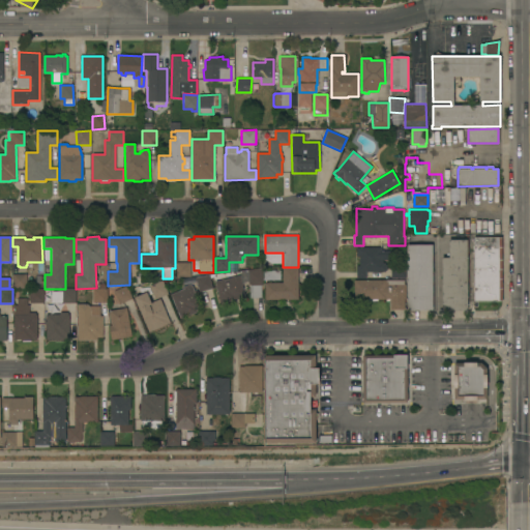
[(474,301),(474,237),(502,237),(502,301),(474,301)]
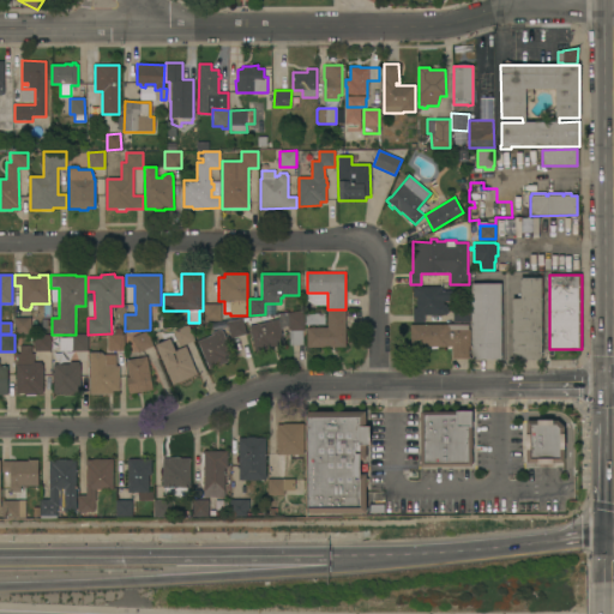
[(512,360),(512,299),(521,299),(521,278),(541,278),(542,360),(512,360)]
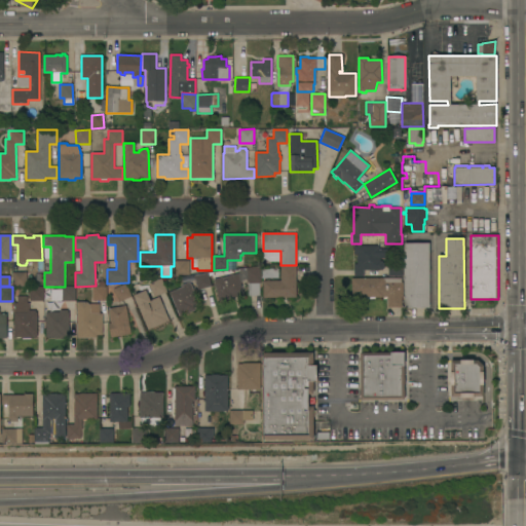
[(404,242),(429,242),(429,308),(404,308),(404,242)]
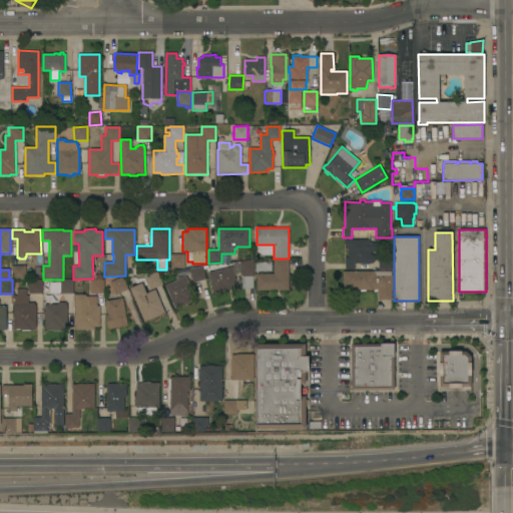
[(370,239),(370,242),(377,242),(378,251),(371,251),(371,254),(373,254),(373,255),(375,255),(375,262),(373,262),(373,263),(355,264),(355,270),(345,270),(345,258),(348,258),(348,247),(345,247),(345,239),(370,239)]
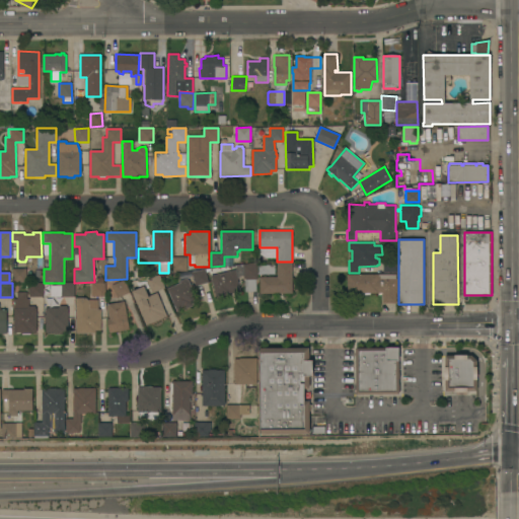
[(172,257),(187,256),(187,271),(172,271),(172,257)]
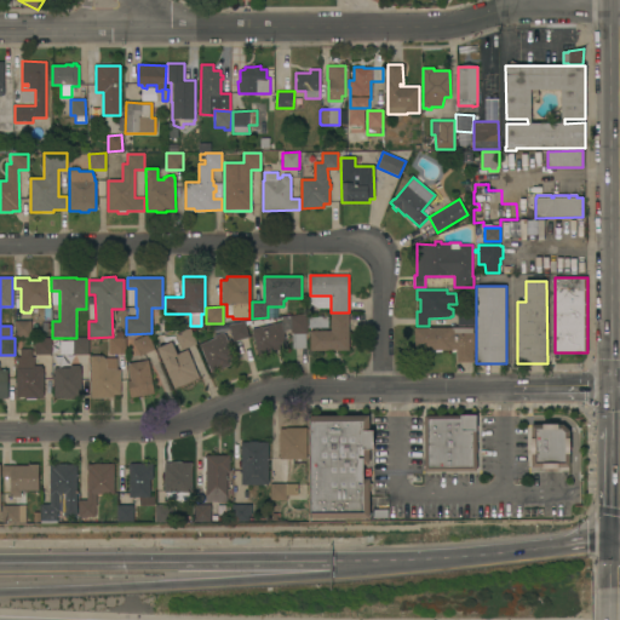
[(458,310),(474,310),(474,326),(458,326),(458,310)]
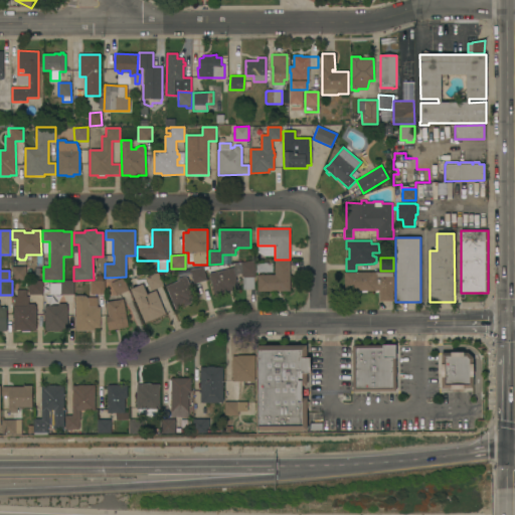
[(258,291),(258,275),(275,275),(275,260),(290,260),(290,291),(258,291)]
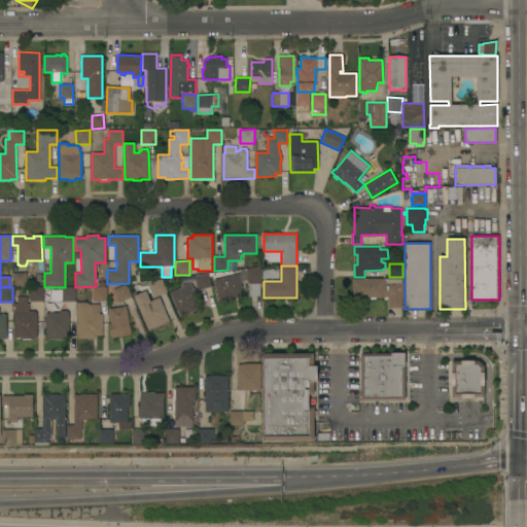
[(247,283),(246,269),(260,269),(261,282),(247,283)]
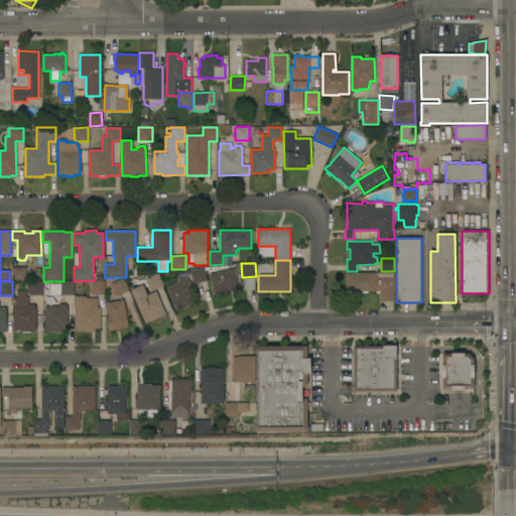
[(26,267),(26,281),(12,281),(12,267),(26,267)]
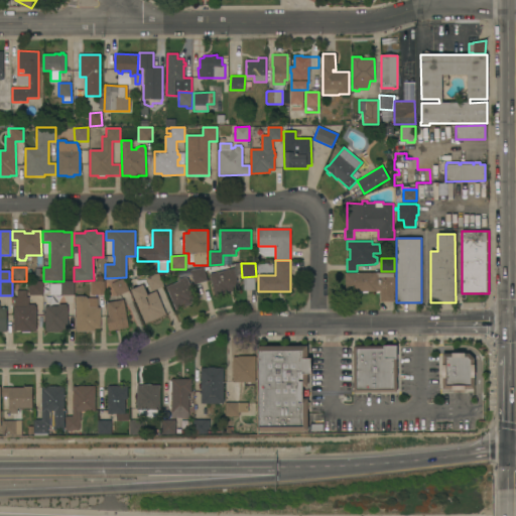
[(204,267),(207,281),(194,284),(190,271),(204,267)]
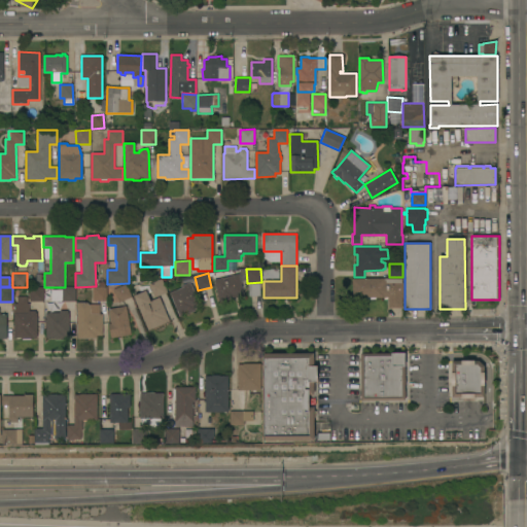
[(214,280),(239,274),(244,296),(219,303),(214,280)]
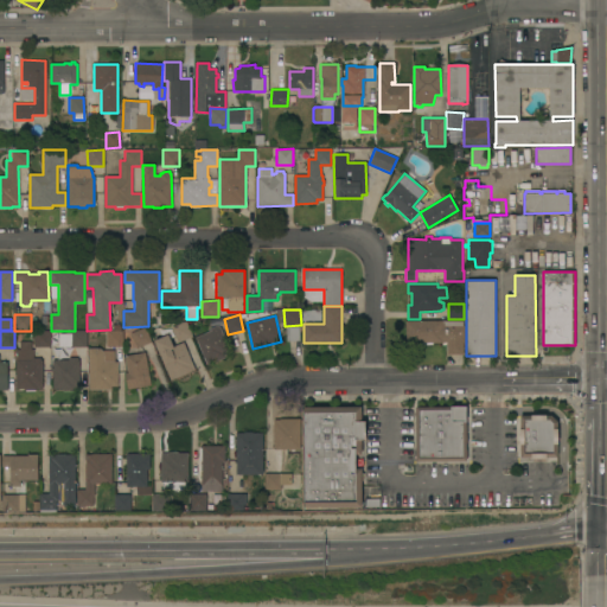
[(462,320),(462,326),(465,326),(465,343),(464,343),(464,355),(447,355),(447,343),(442,343),(433,343),(433,345),(421,345),(421,343),(406,343),(406,321),(462,320)]
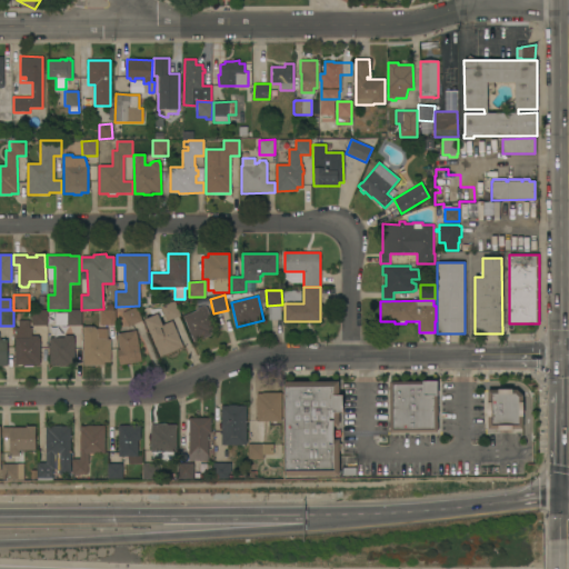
[(161,307),(160,303),(173,301),(175,301),(180,315),(166,321),(160,307),(161,307)]
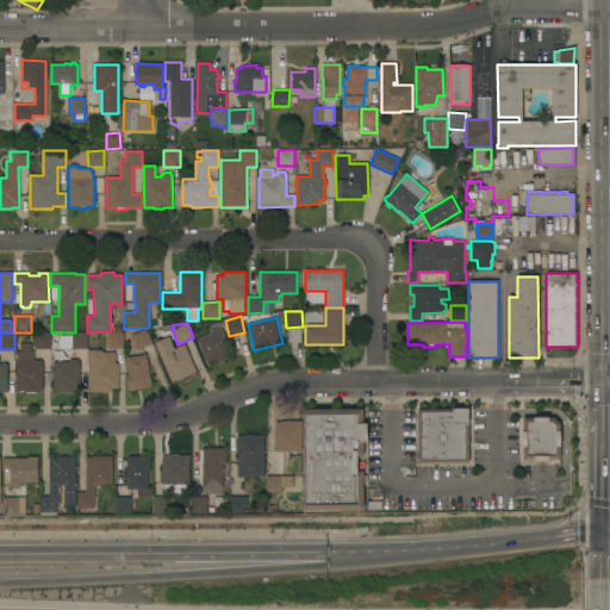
[(107,332),(113,332),(113,327),(122,327),(122,348),(107,348),(107,332)]
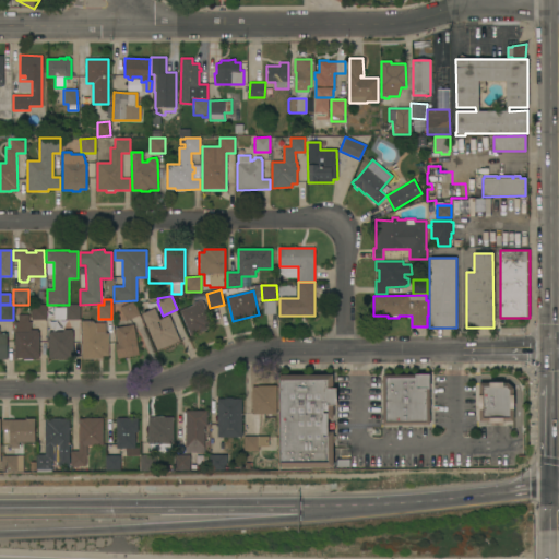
[(180,310),(193,305),(193,304),(200,300),(201,301),(202,301),(213,325),(207,328),(207,329),(197,333),(197,332),(190,335),(180,310)]
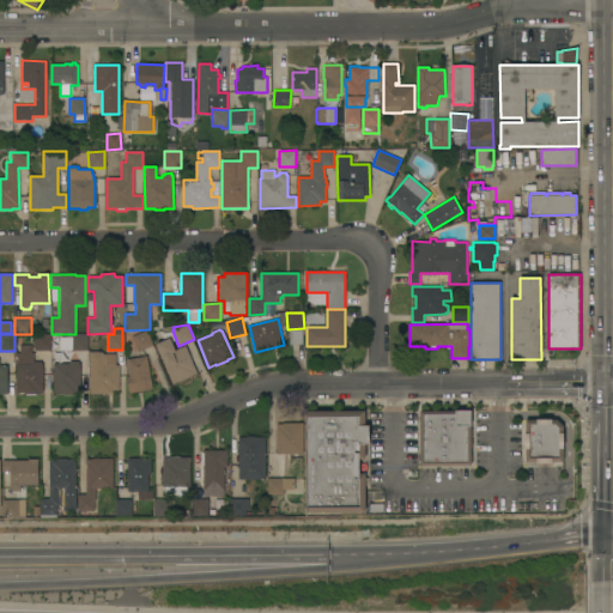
[(132,337),(146,331),(153,346),(138,352),(132,337)]
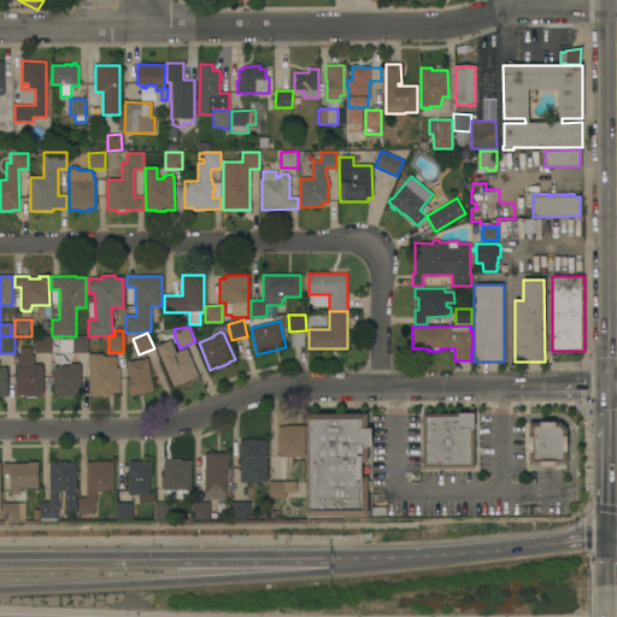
[(192,377),(193,378),(172,387),(157,346),(165,342),(163,335),(174,334),(177,342),(171,344),(175,353),(187,348),(198,376),(192,377)]
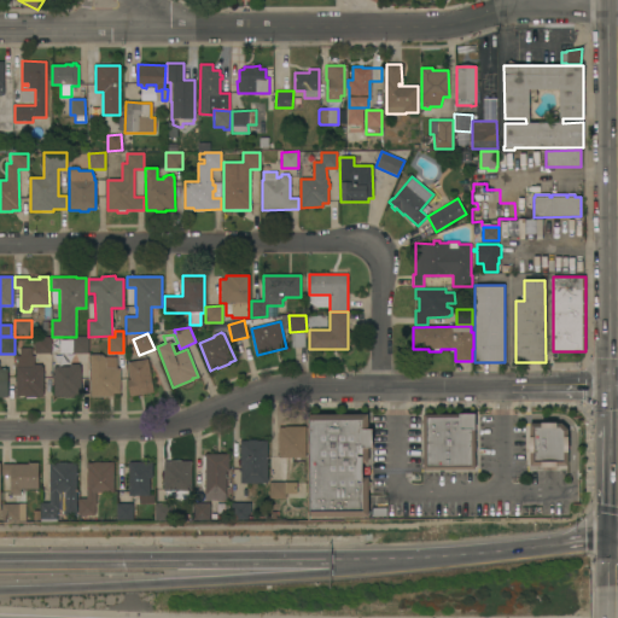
[(34,337),(51,337),(52,354),(35,354),(34,337)]
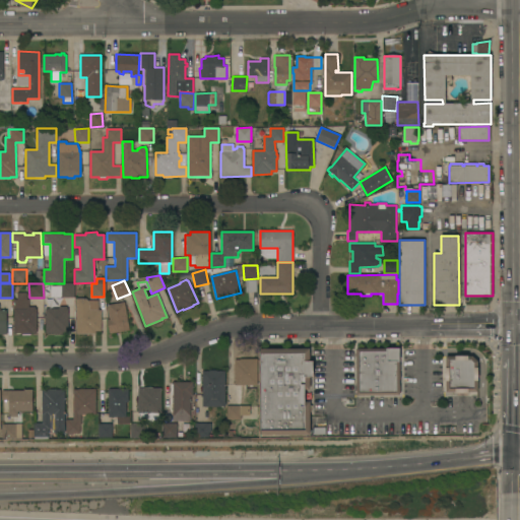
[(60,283),(74,283),(74,298),(60,298),(60,283)]
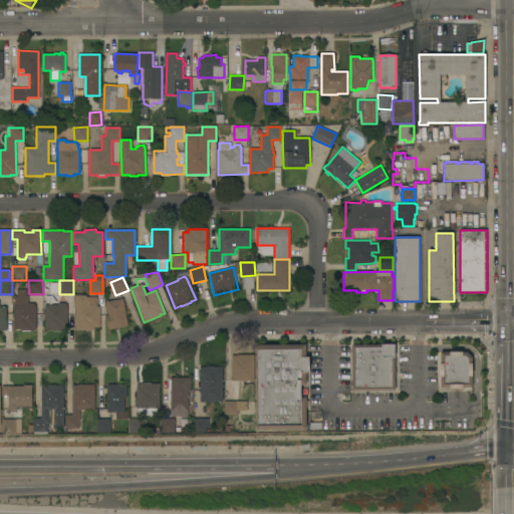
[(13,305),(14,305),(14,296),(17,296),(16,289),(26,289),(26,296),(28,296),(28,303),(34,303),(35,305),(36,305),(36,329),(31,329),(31,330),(21,330),(21,329),(13,329),(13,305)]
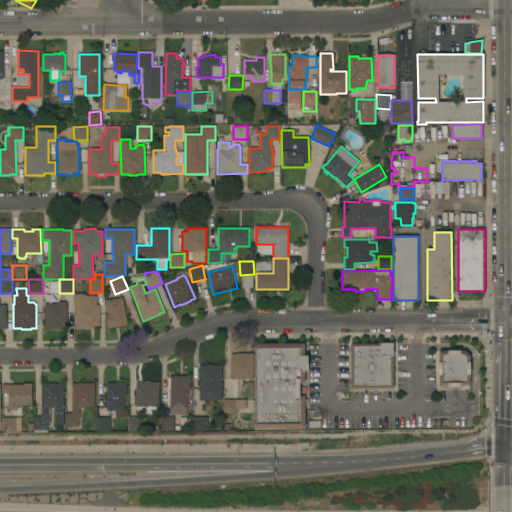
[(75,294),(84,294),(87,296),(96,296),(96,305),(99,305),(99,325),(94,325),(94,329),(75,329),(75,294)]
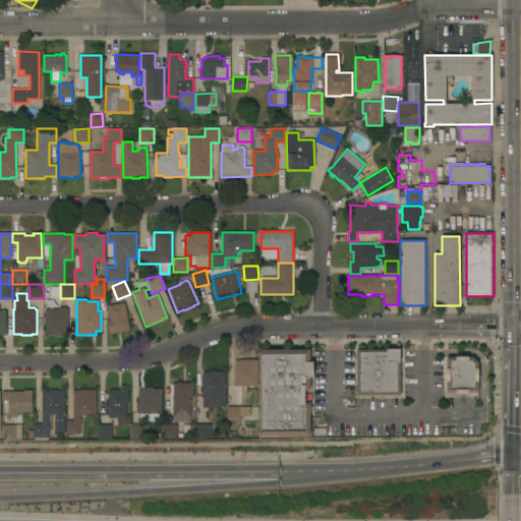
[(124,302),(125,307),(129,331),(110,334),(107,321),(110,320),(107,305),(124,302)]
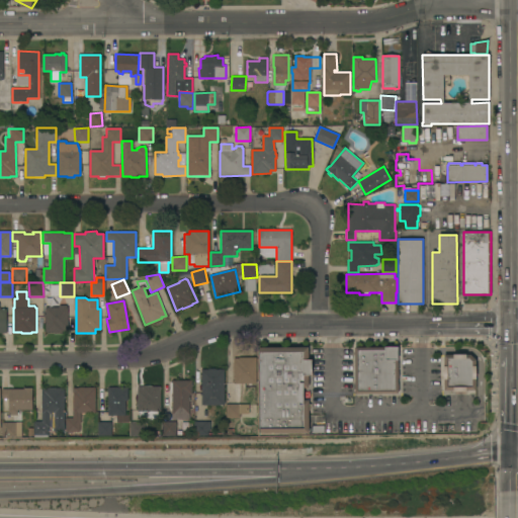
[(45,308),(59,308),(58,306),(66,306),(66,308),(68,308),(68,332),(60,332),(60,333),(54,333),(54,332),(45,332),(45,308)]
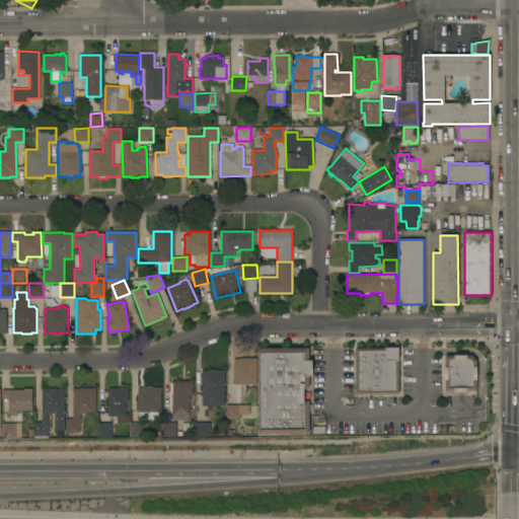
[(355,348),(397,347),(398,393),(355,393),(355,348)]
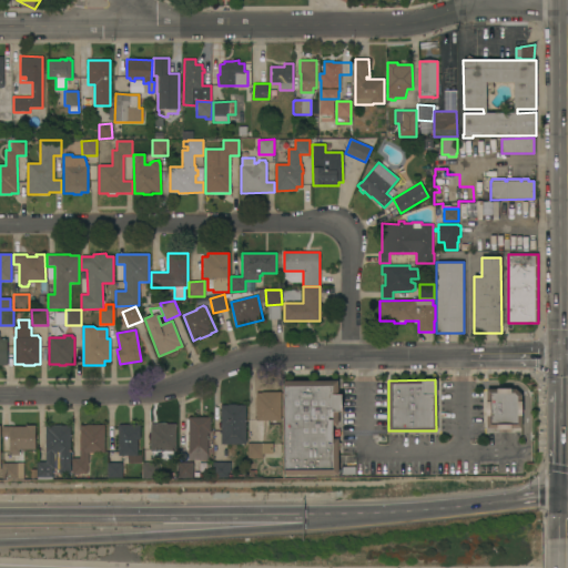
[(284,381),(336,381),(337,474),(284,474),(284,381)]
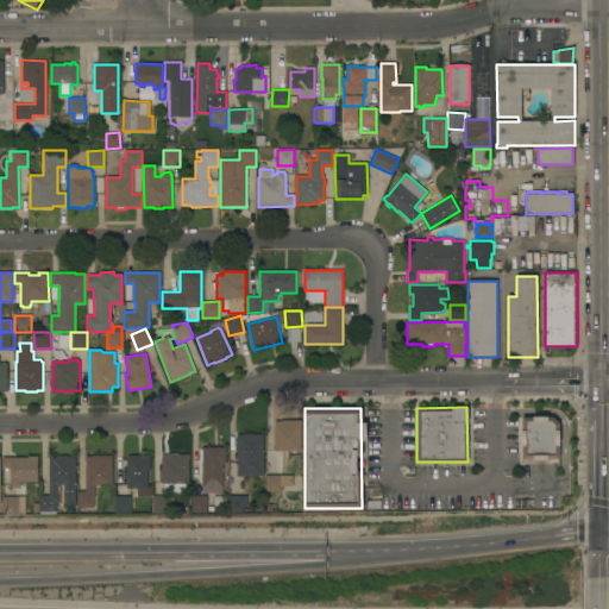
[(521,459),(558,458),(558,424),(553,416),(521,416),(521,459)]
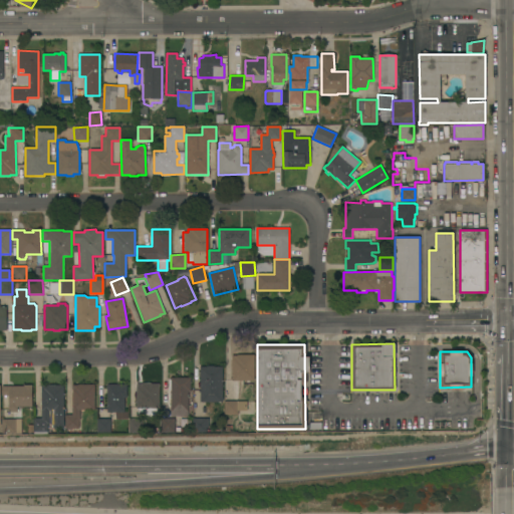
[(232,380),(230,380),(230,378),(232,378),(232,355),(237,355),(237,354),(253,354),(253,380),(232,380)]
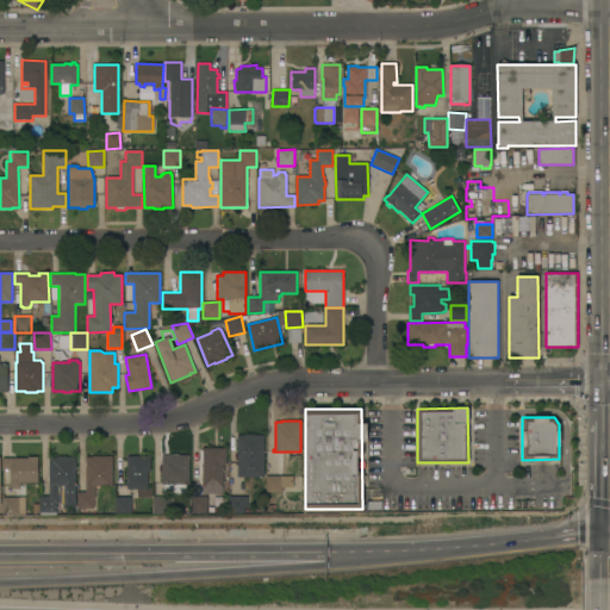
[(237,465),(236,465),(236,464),(237,464),(237,435),(246,435),(246,434),(253,434),(253,435),(263,435),(263,477),(237,478),(237,465)]
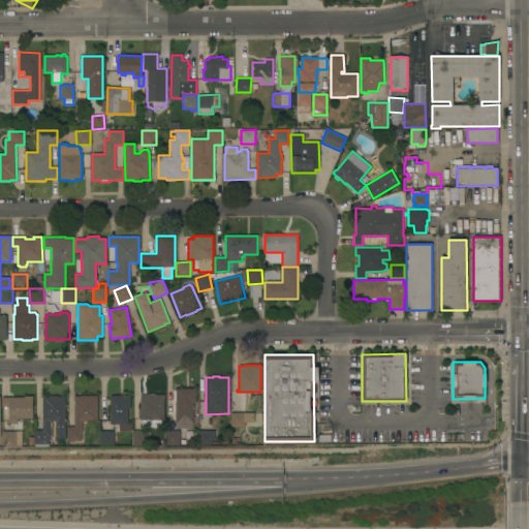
[(176,402),(174,402),(174,391),(176,391),(176,389),(195,389),(196,403),(193,403),(193,428),(176,428),(176,402)]
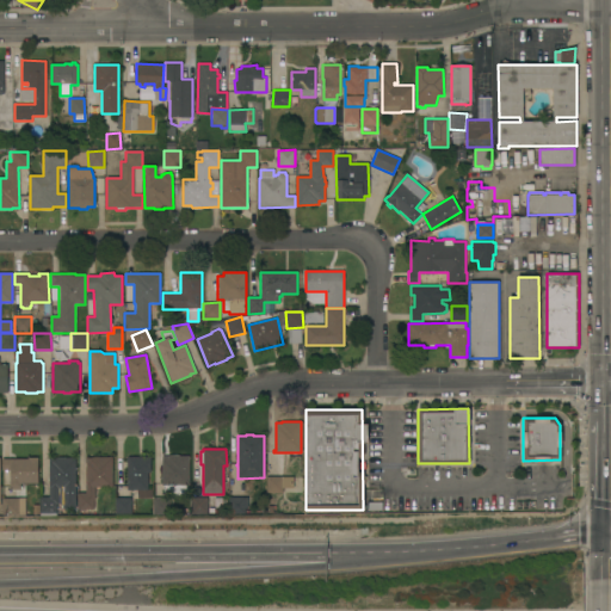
[(186,491),(183,493),(177,493),(174,492),(173,491),(170,489),(166,489),(164,487),(164,486),(162,486),(162,456),(171,456),(171,455),(180,455),(180,456),(189,456),(189,488),(186,491)]
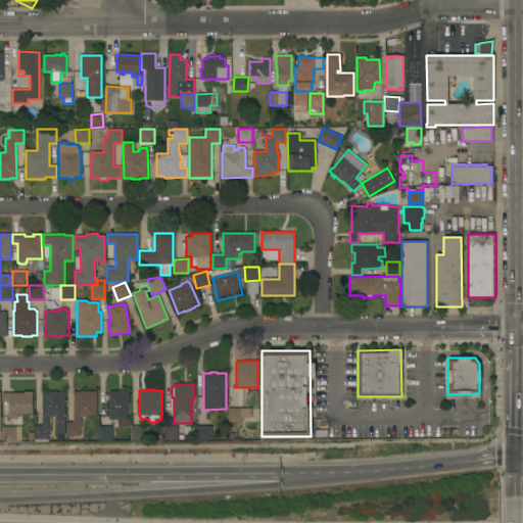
[(42,392),(49,392),(49,391),(55,391),(55,392),(64,392),(64,435),(54,435),(54,430),(51,430),(51,431),(48,431),(48,439),(35,439),(34,426),(42,425),(42,392)]
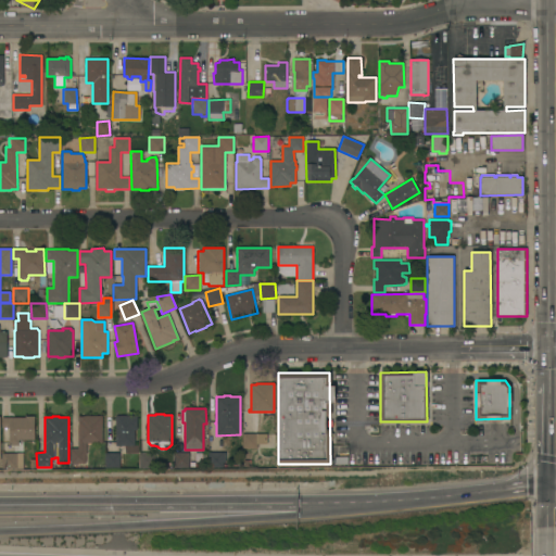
[(78,417),(84,417),(84,416),(102,416),(102,443),(87,443),(87,454),(85,454),(86,464),(71,464),(71,449),(78,449),(78,417)]
